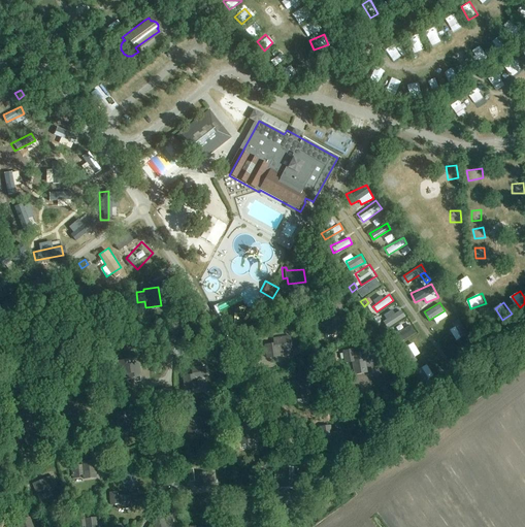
[(387,328),(405,316),(400,307),(382,320),(387,328)]
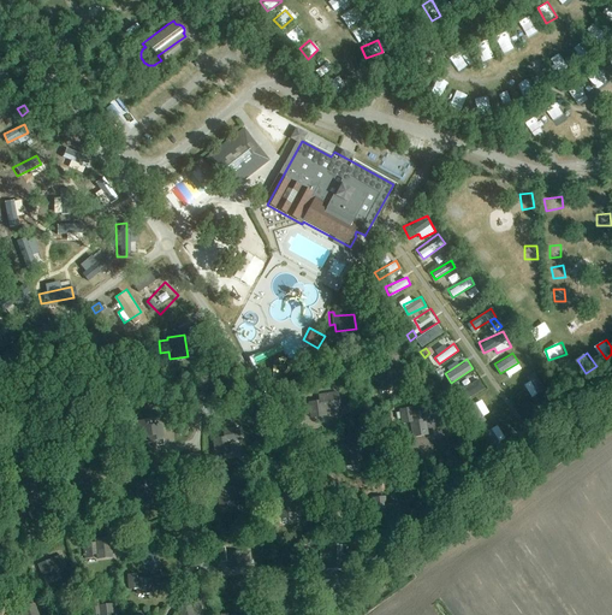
[(375,391),(390,390),(390,376),(393,374),(393,368),(374,370),(374,364),(368,364),(368,380),(375,380),(375,391)]
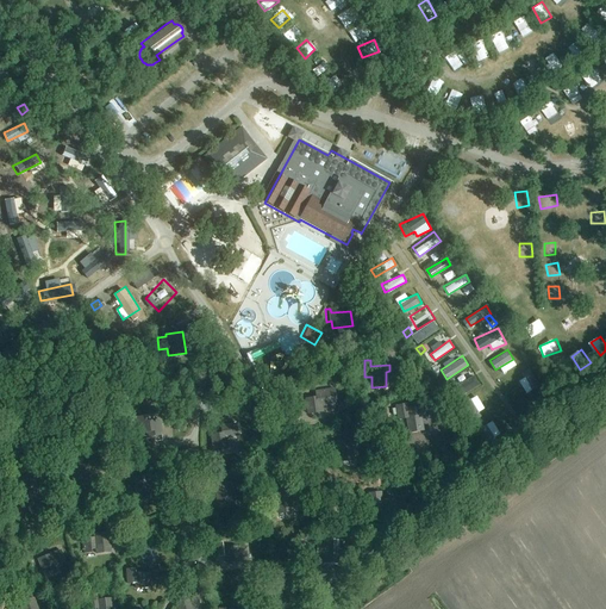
[(533,390),(542,385),(530,367),(523,373),(533,390)]
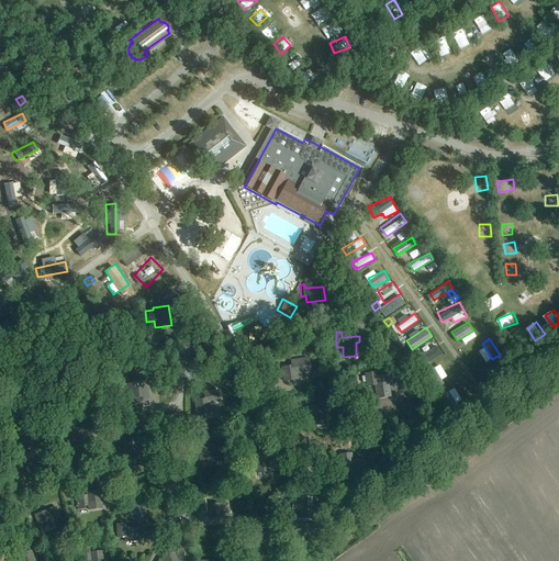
[(424,363),(443,354),(438,345),(420,355),(424,363)]
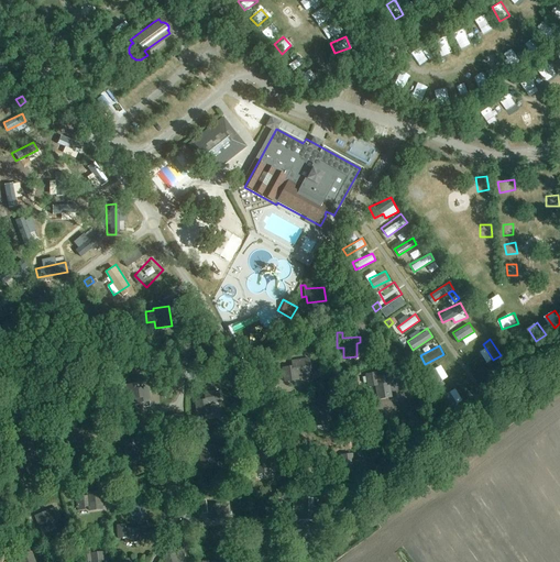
[(281,382),(294,379),(294,376),(308,374),(306,357),(287,361),(288,366),(278,368),(281,382)]
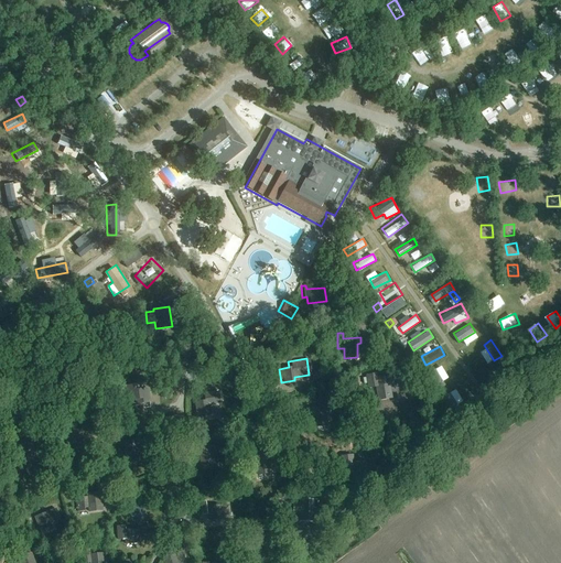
[(396,382),(392,369),(378,372),(379,376),(374,377),(374,374),(363,376),(365,388),(373,387),(375,401),(388,399),(386,385),(396,382)]
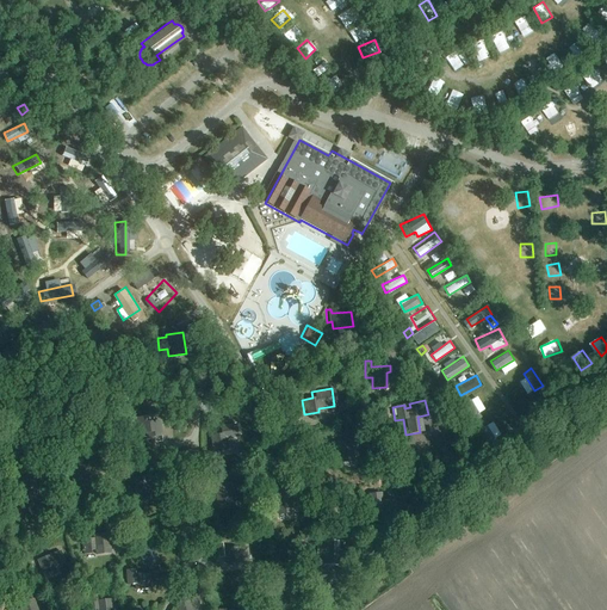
[(150,421),(150,416),(132,418),(135,435),(143,433),(143,437),(158,436),(156,420),(150,421)]
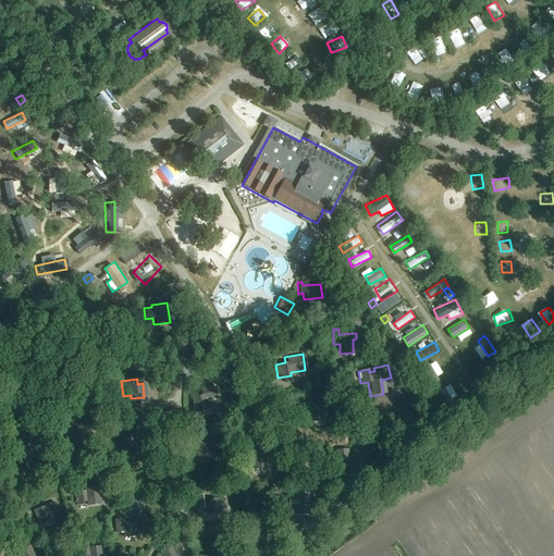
[(192,410),(205,409),(202,399),(214,397),(212,387),(198,388),(198,396),(189,397),(192,410)]
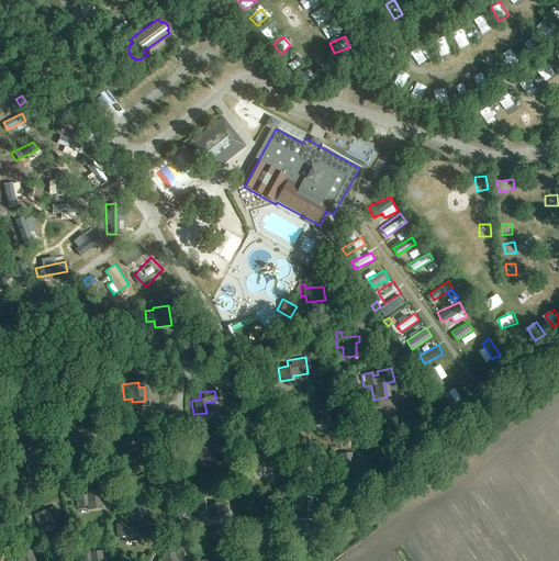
[(323,425),(321,411),(325,410),(324,405),(304,407),(305,415),(309,415),(310,426),(323,425)]
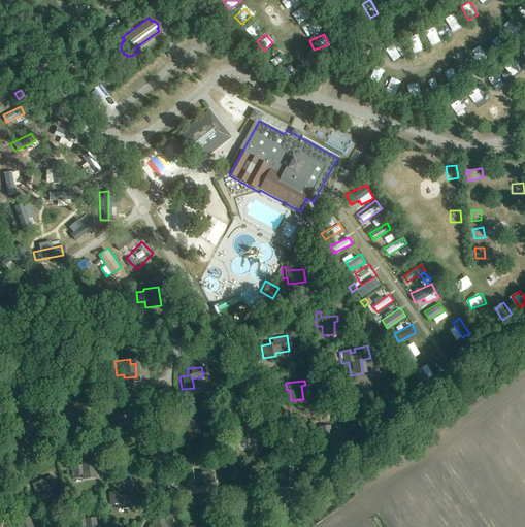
[(127,424),(125,410),(111,413),(115,426),(121,425),(122,431),(131,430),(130,423),(127,424)]
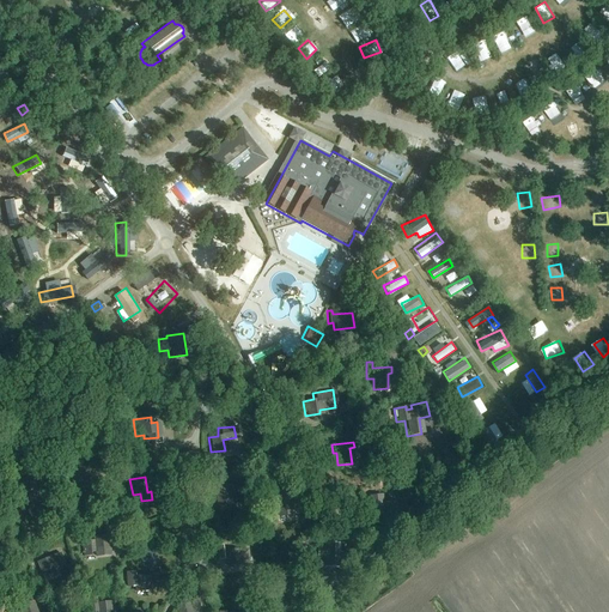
[(233,498),(233,485),(209,485),(209,496),(214,496),(214,504),(229,504),(229,498),(233,498)]
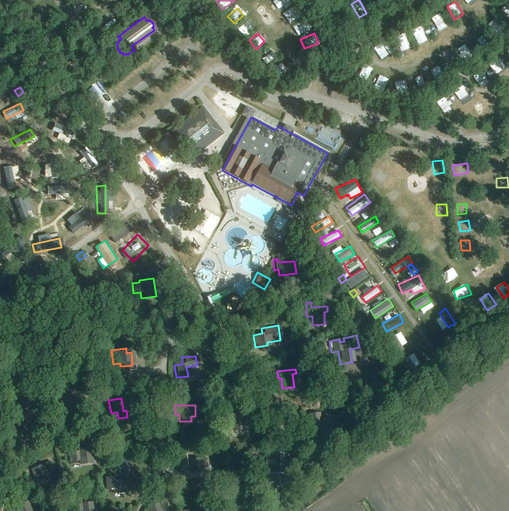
[(230,431),(242,428),(241,422),(250,420),(248,409),(227,413),(230,431)]
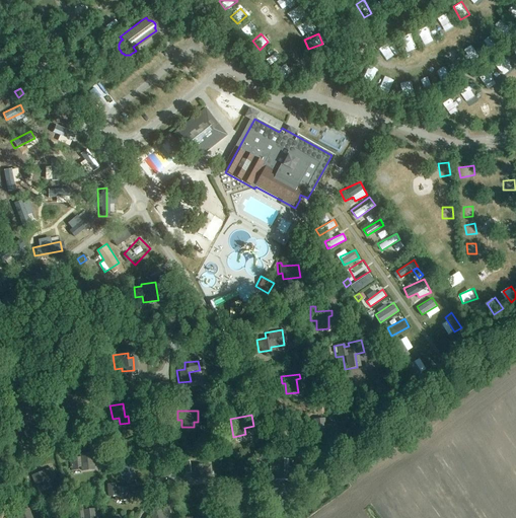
[(322,426),(321,419),(310,420),(311,435),(320,435),(320,438),(333,437),(332,425),(322,426)]
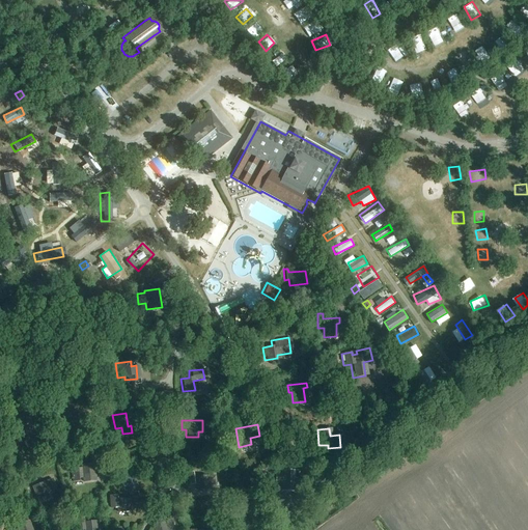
[(76,480),(76,478),(79,478),(80,481),(92,479),(91,464),(79,465),(79,467),(68,468),(70,481),(76,480)]
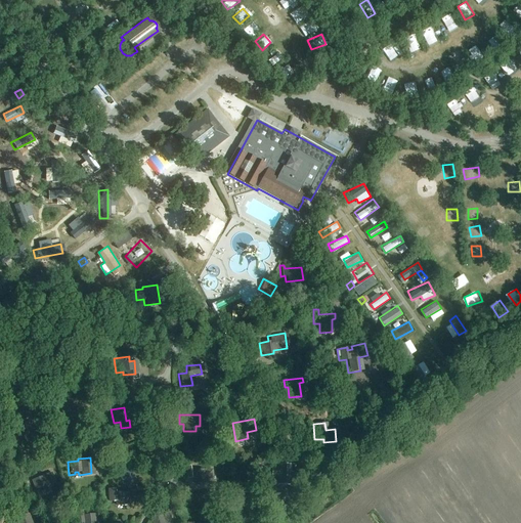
[(253,475),(261,470),(258,465),(250,469),(253,475)]
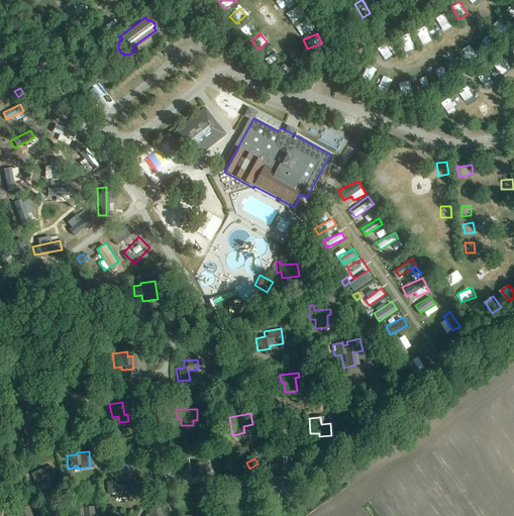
[(188,465),(187,459),(181,459),(182,472),(189,471),(189,477),(202,476),(201,472),(207,471),(206,462),(200,463),(200,462),(188,465)]
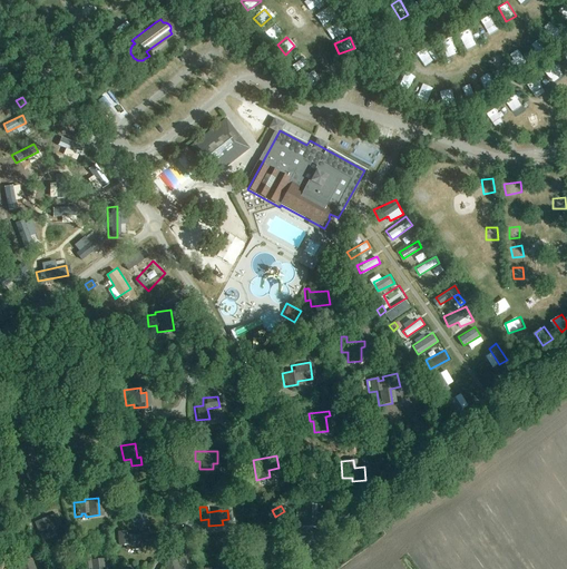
[(270,511),(263,516),(266,521),(273,517),(270,511)]
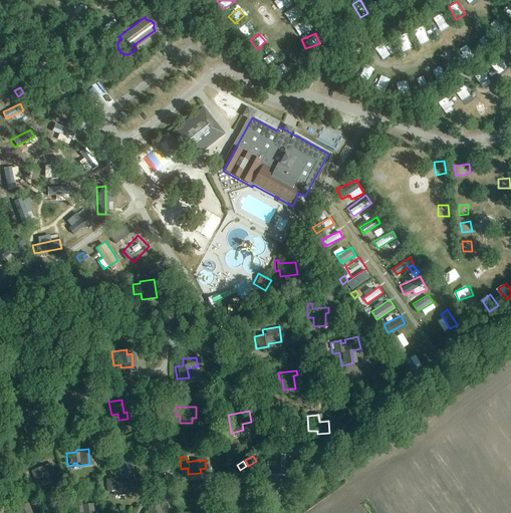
[(33,482),(44,478),(44,477),(52,474),(48,463),(28,471),(33,482)]
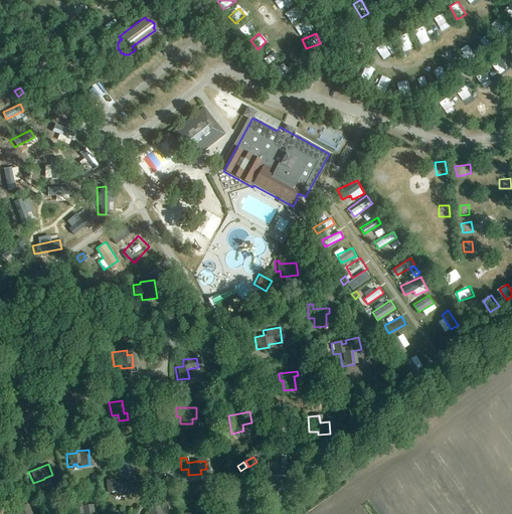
[(111,484),(111,480),(104,480),(105,492),(111,492),(112,496),(124,495),(123,483),(111,484)]
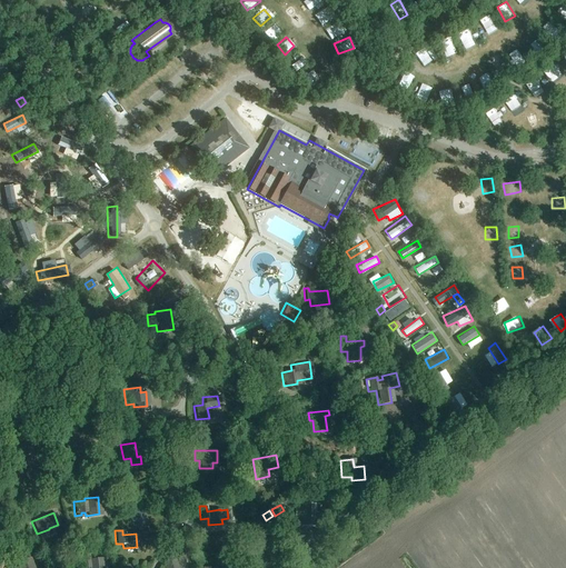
[(87,559),(87,554),(79,555),(80,567),(85,567),(88,567),(101,567),(101,557),(87,559)]
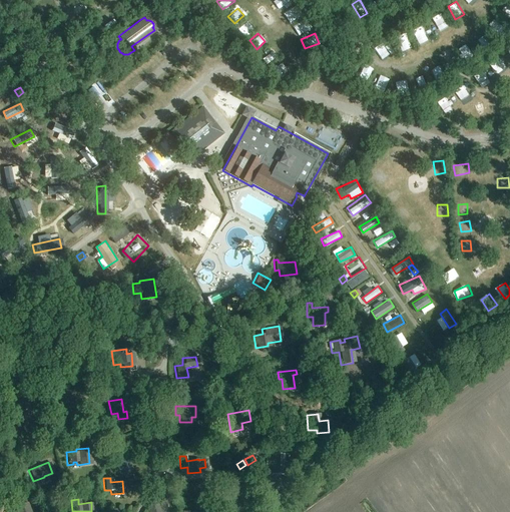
[(145,511),(158,511),(156,500),(144,503),(145,511)]
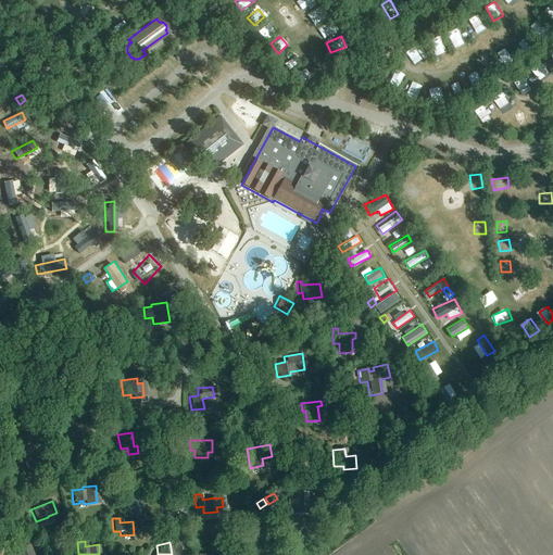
[(30,554),(26,544),(14,550),(16,554),(30,554)]
